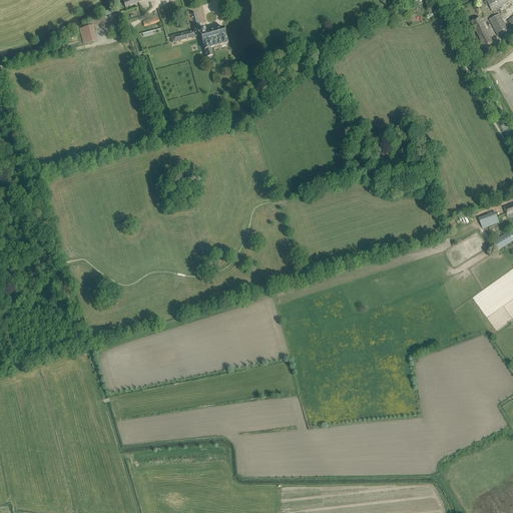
[(487,0),(486,1),(492,11),(511,0),(487,0)]
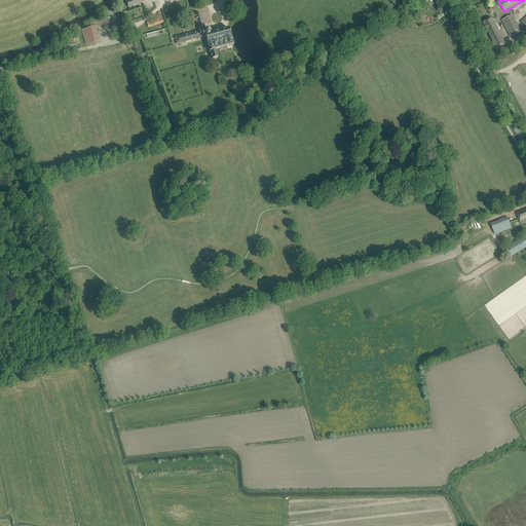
[(177,44),(205,37),(210,32),(209,31),(205,31),(201,14),(191,16),(193,27),(198,25),(199,31),(176,38),(177,44)]
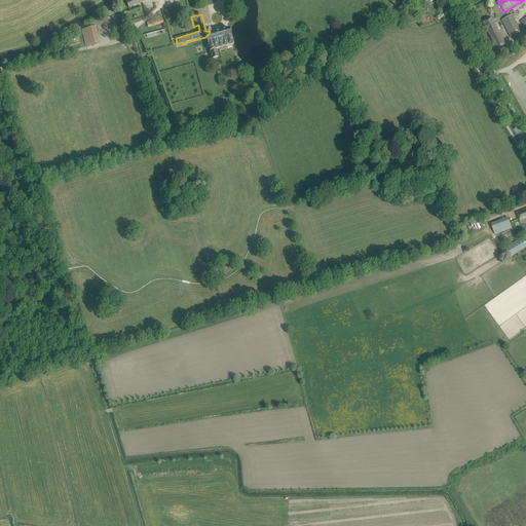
[(508,33),(511,37),(521,31),(519,27),(513,14),(501,21),(508,33)]
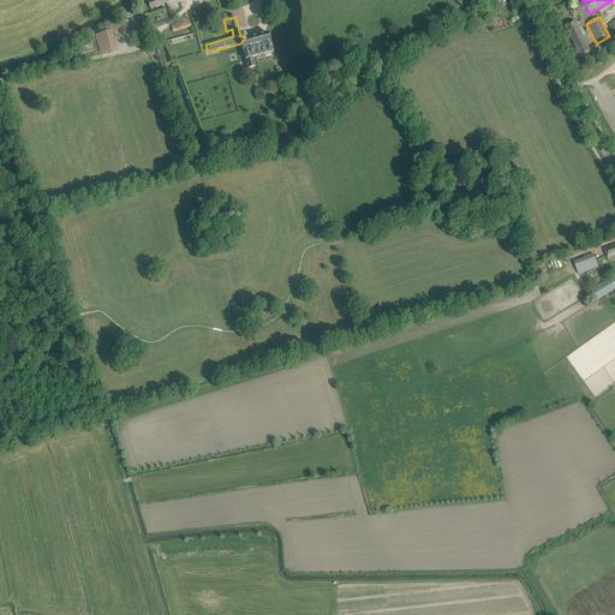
[(172,27),(173,33),(191,27),(190,21),(172,27)]
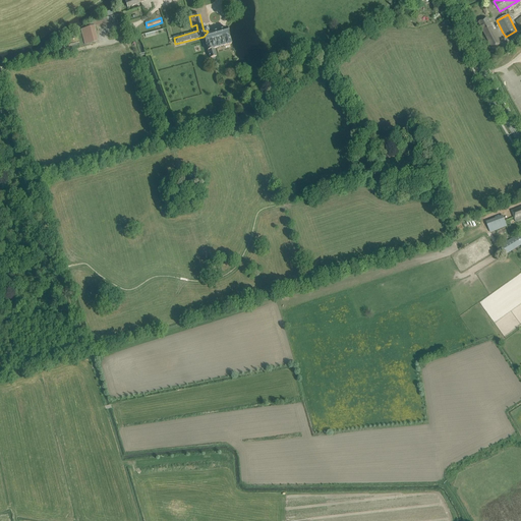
[(478,22),(493,49),(502,45),(487,17),(478,22)]
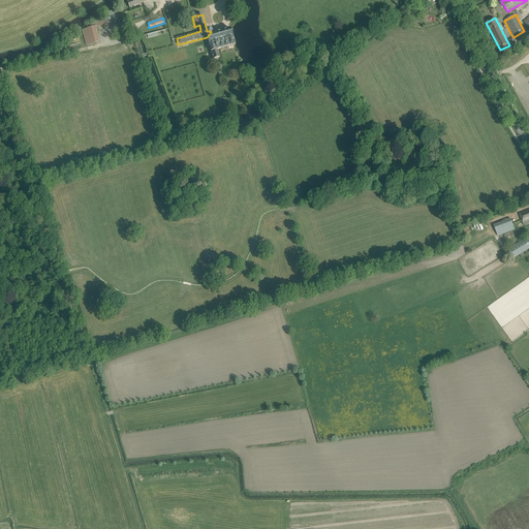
[(88,29),(82,30),(86,45),(99,41),(96,31),(97,31),(96,26),(95,27),(88,29)]
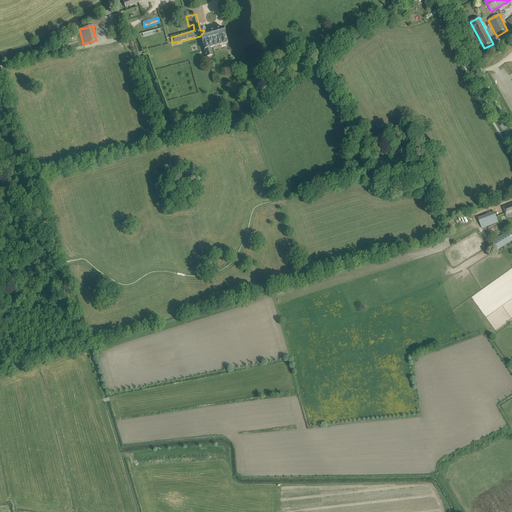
[(204,31),(200,36),(206,57),(212,55),(210,48),(227,43),(223,28),(204,33),(205,32),(204,31)]
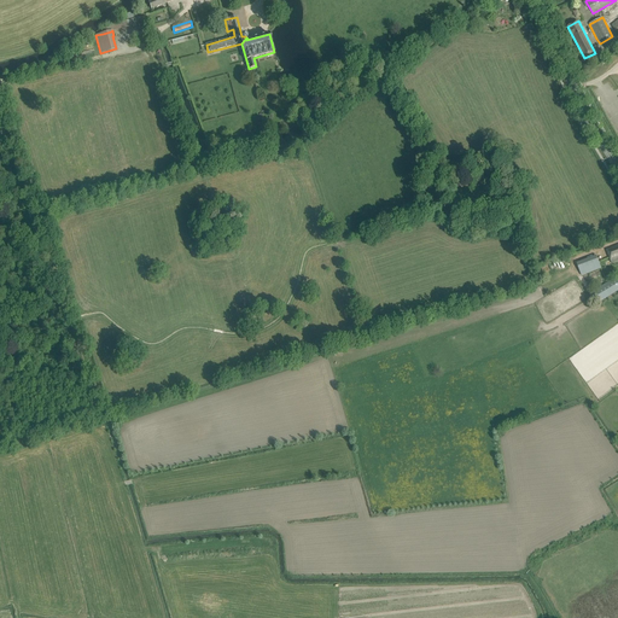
[(617,245),(607,250),(611,261),(612,263),(617,261),(617,245)]
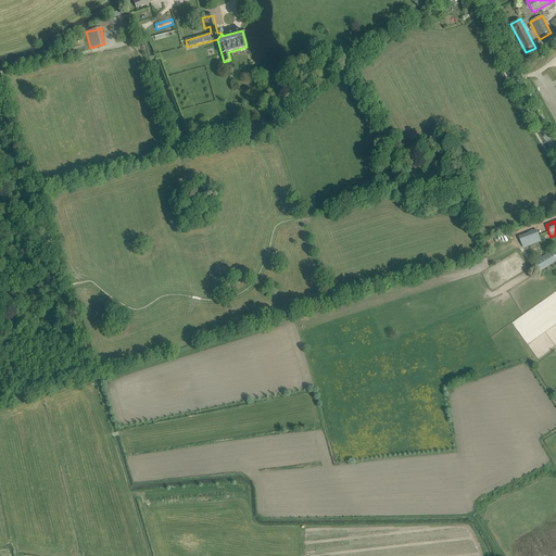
[(522,236),(519,237),(523,248),(541,241),(536,230),(523,235),(522,236)]
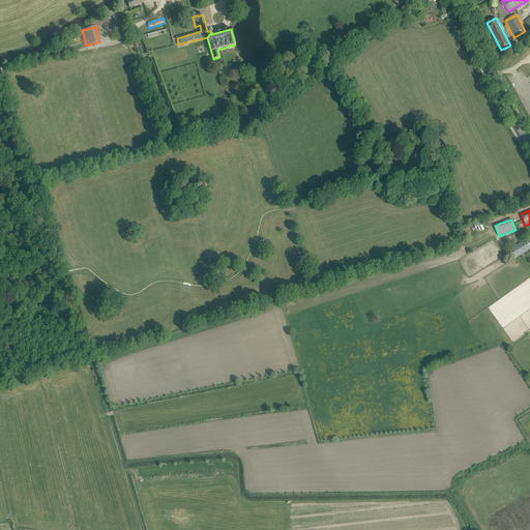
[(529,236),(529,237),(508,249),(514,259),(529,248),(529,236)]
